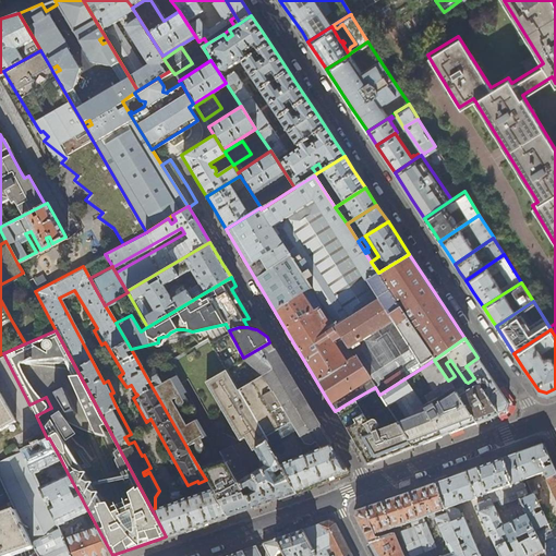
[(277,354),(269,342),(243,358),(262,375),(263,376),(290,422),(305,448),(310,446),(313,450),(330,444),(324,433),(295,386),(277,354)]
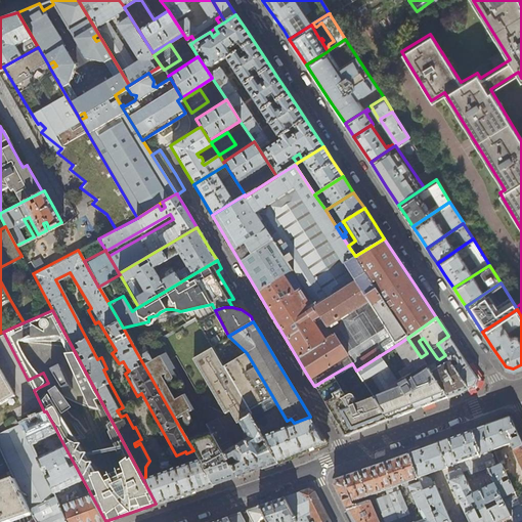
[(3,332),(0,333),(0,521),(31,512),(11,474),(0,450),(0,431),(19,423),(20,423),(44,411),(34,390),(33,390),(28,380),(3,332)]
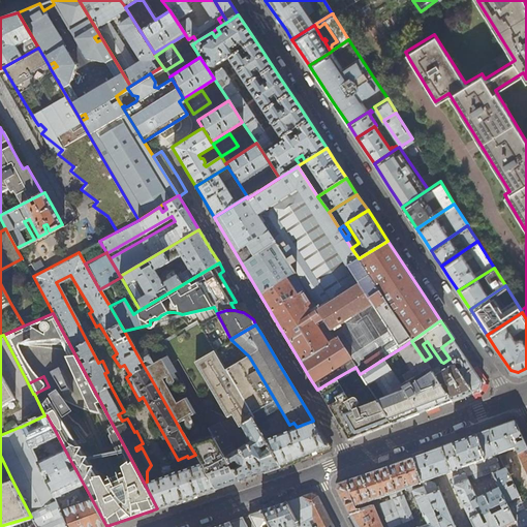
[(441,347),(450,359),(453,363),(471,391),(477,389),(478,384),(481,381),(469,364),(453,339),(441,347)]
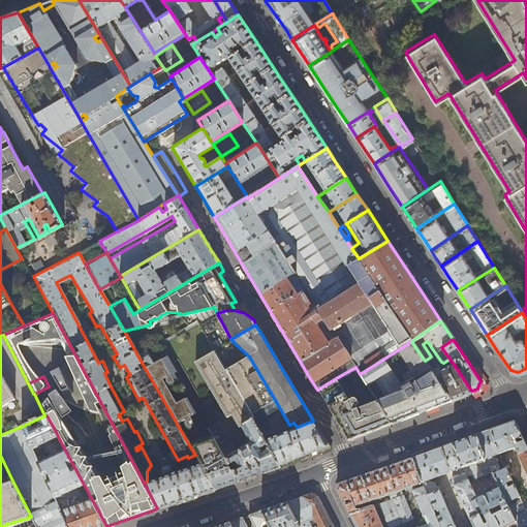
[(376,400),(391,423),(395,421),(422,410),(450,399),(430,369),(425,361),(411,341),(402,347),(360,374),(366,383),(373,379),(384,397),(376,400)]
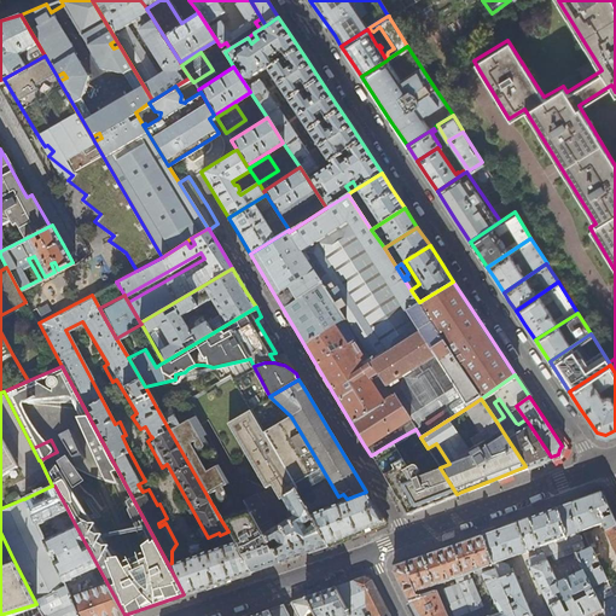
[(170,407),(160,413),(205,493),(226,482),(215,464),(204,470),(189,441),(204,433),(193,414),(179,423),(170,407)]
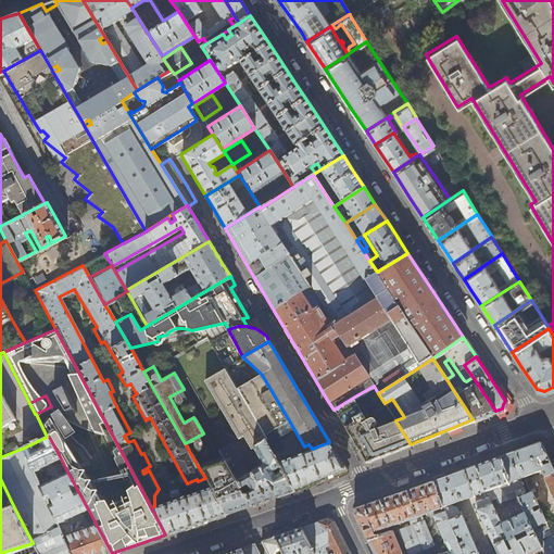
[(237,388),(224,367),(204,380),(238,437),(243,435),(251,448),(253,447),(265,439),(266,439),(264,435),(237,388)]
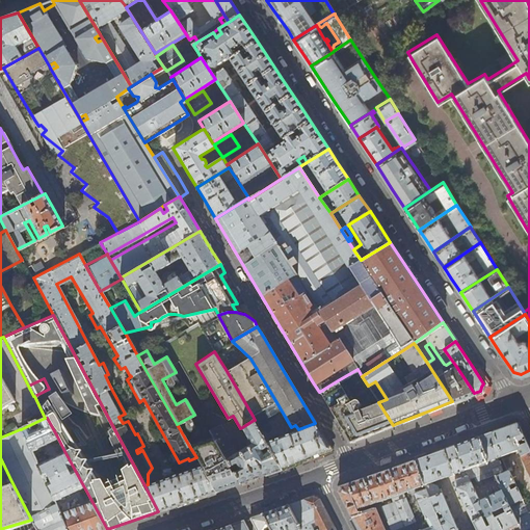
[(276,402),(250,359),(227,371),(253,416),(276,402)]
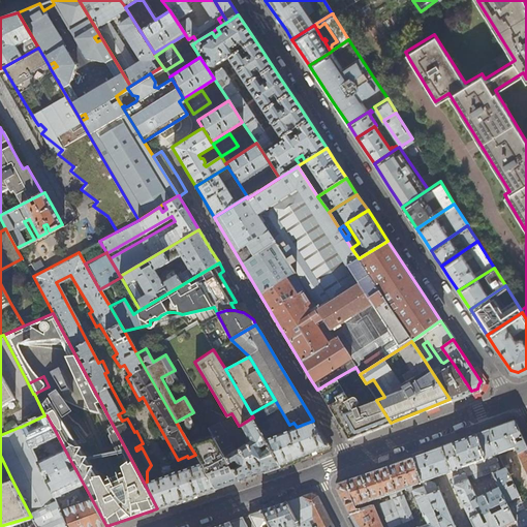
[(436,365),(430,369),(450,399),(464,394),(471,391),(453,363),(440,370),(436,365)]
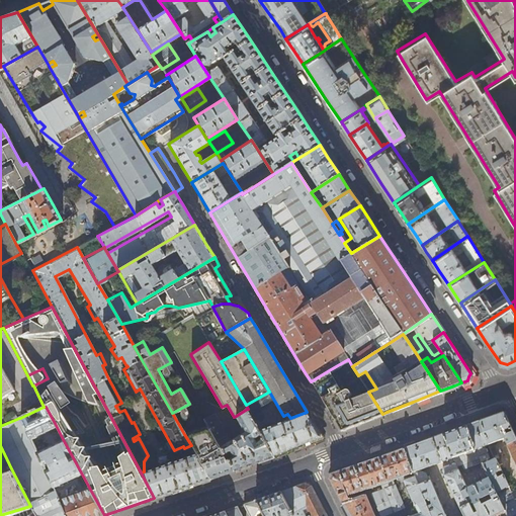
[(341,391),(329,370),(311,381),(314,388),(339,430),(347,427),(378,415),(382,414),(368,392),(362,395),(358,396),(347,401),(345,398),(341,391)]
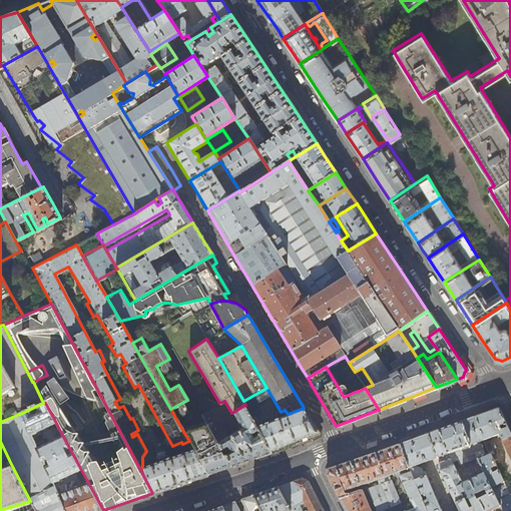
[(347,390),(347,388),(346,387),(345,385),(343,385),(342,385),(338,387),(342,394),(346,391),(347,390)]
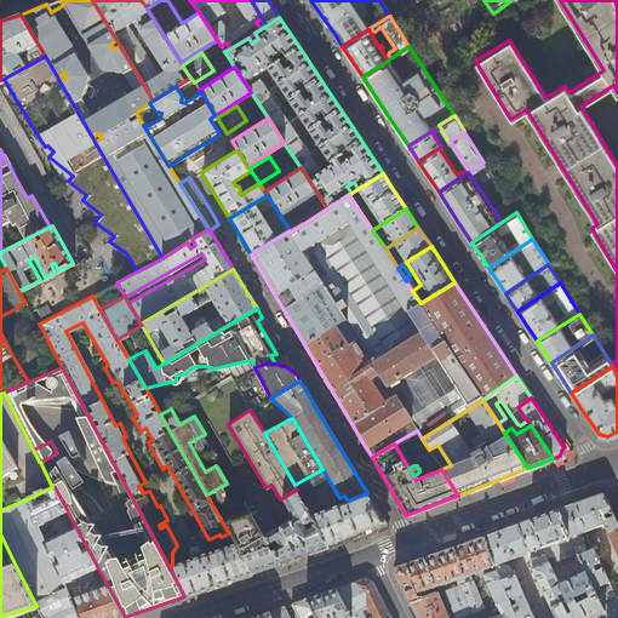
[(52,487),(24,501),(34,522),(66,507),(55,487),(52,487)]
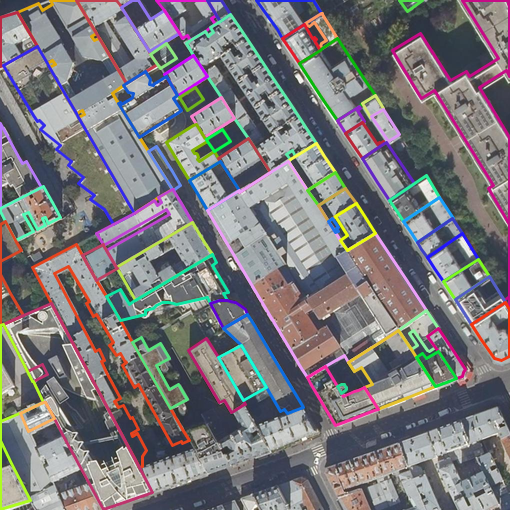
[(257,426),(244,404),(233,411),(241,427),(226,435),(211,407),(200,413),(205,421),(231,464),(250,458),(270,450),(257,426)]
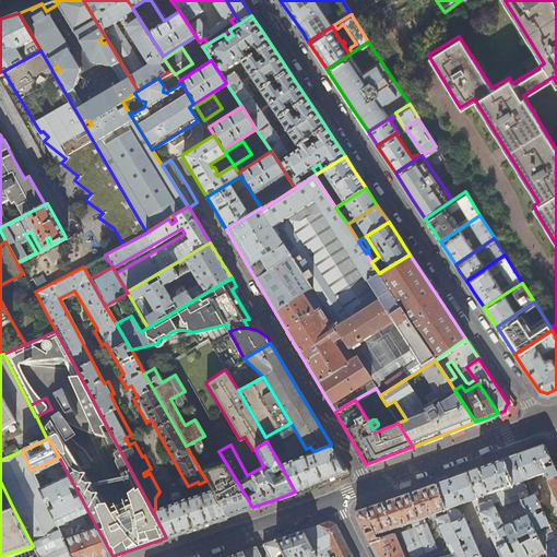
[(556,475),(542,443),(526,449),(516,453),(525,478),(533,494),(537,492),(533,482),(533,481),(531,476),(543,472),(556,500),(556,519),(547,524),(556,543),(556,475)]
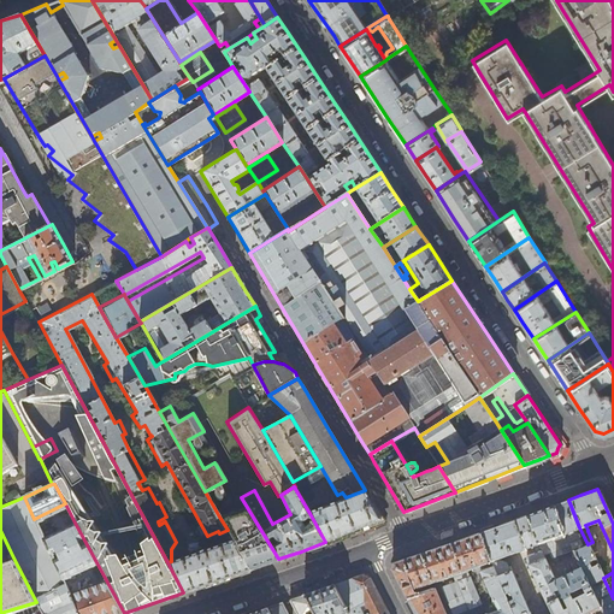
[(383,520),(365,490),(346,497),(346,499),(310,513),(325,542),(343,536),(383,520)]
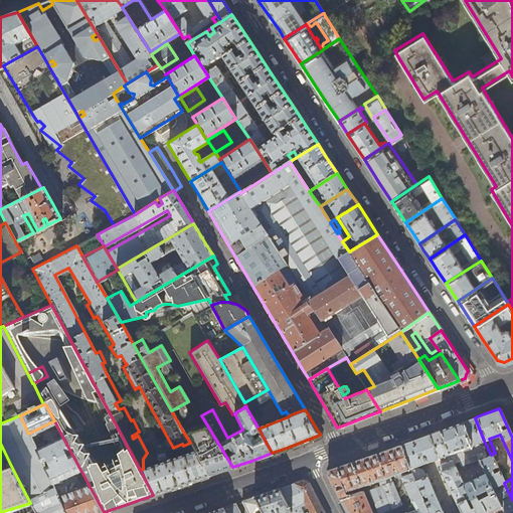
[(35,449),(28,434),(20,415),(19,415),(0,423),(0,443),(11,466),(30,503),(34,512),(65,512),(55,492),(50,482),(35,449)]
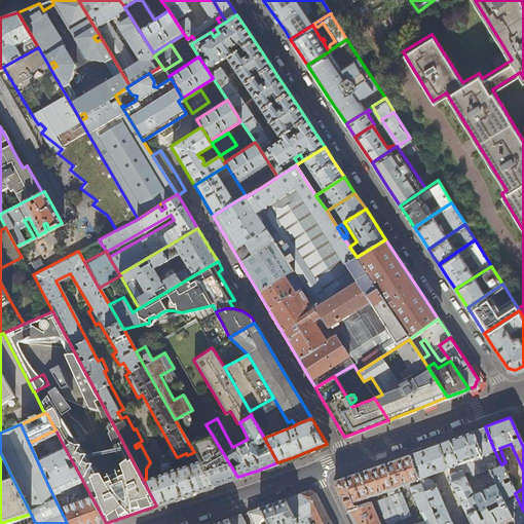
[(494,450),(485,426),(484,426),(472,432),(481,455),(488,469),(495,485),(512,518),(514,522),(514,523),(523,523),(523,511),(515,493),(513,488),(511,484),(510,482),(507,483),(504,483),(506,484),(504,484),(502,479),(508,477),(501,465),(491,471),(489,466),(496,463),(491,451),(494,450)]
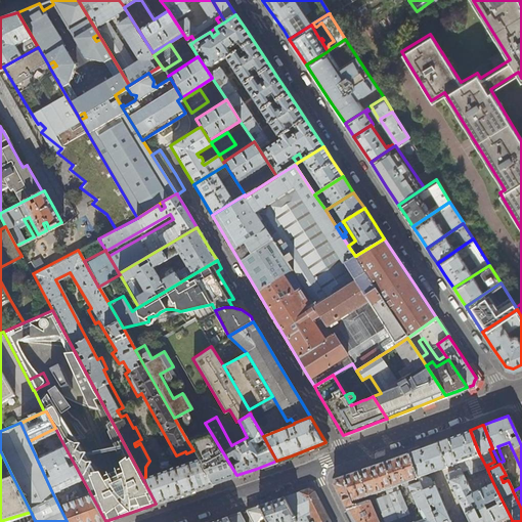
[(479,453),(470,430),(450,437),(447,438),(457,463),(461,472),(467,470),(468,474),(476,471),(474,467),(477,466),(478,470),(486,467),(479,453)]
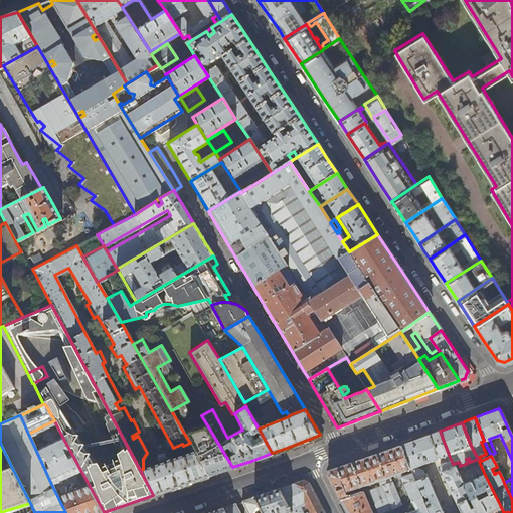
[(194,451),(208,476),(221,471),(232,467),(206,423),(183,432),(190,443),(194,451)]
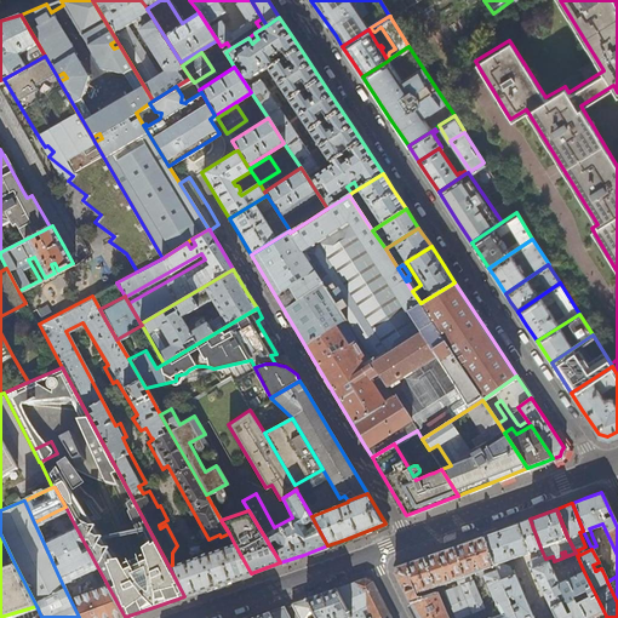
[(530,519),(498,530),(481,536),(493,564),(515,617),(574,617),(558,584),(545,559),(541,548),(530,519)]
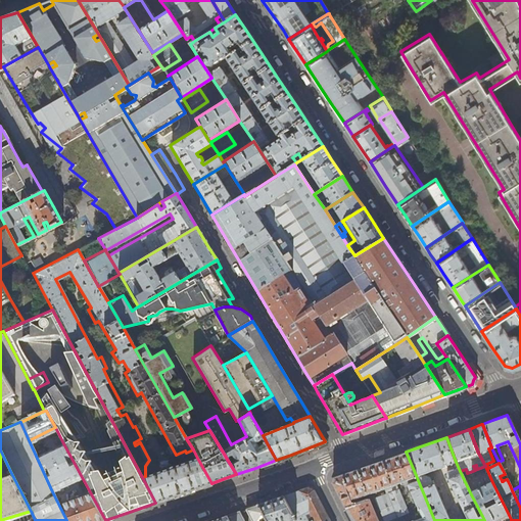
[(63,443),(36,456),(51,489),(74,478),(81,490),(84,492),(85,495),(63,503),(60,498),(56,500),(66,520),(102,520),(105,520),(63,443)]
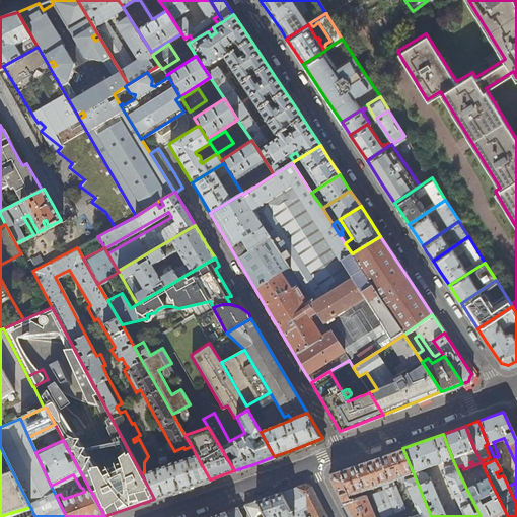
[(404,508),(392,479),(401,475),(418,513),(407,516),(431,516),(413,471),(402,448),(390,452),(366,461),(348,467),(330,474),(329,477),(328,479),(342,504),(348,516),(374,516),(365,495),(355,499),(353,494),(380,484),(382,489),(370,494),(381,516),(404,508)]
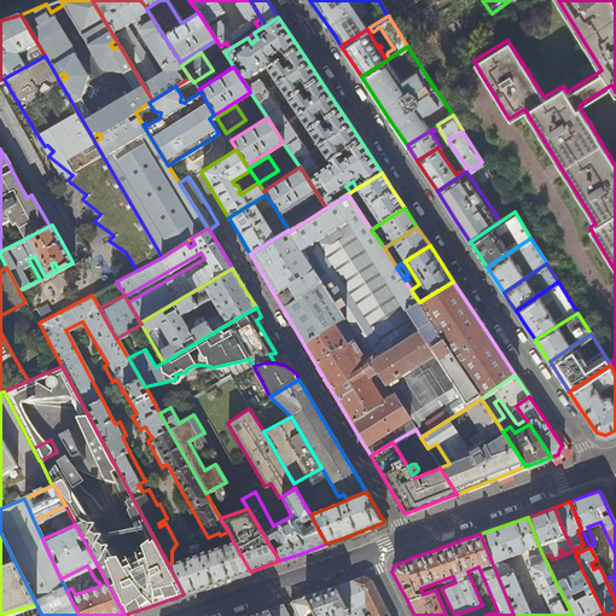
[(233,541),(168,564),(184,594),(199,588),(250,571),(233,541)]
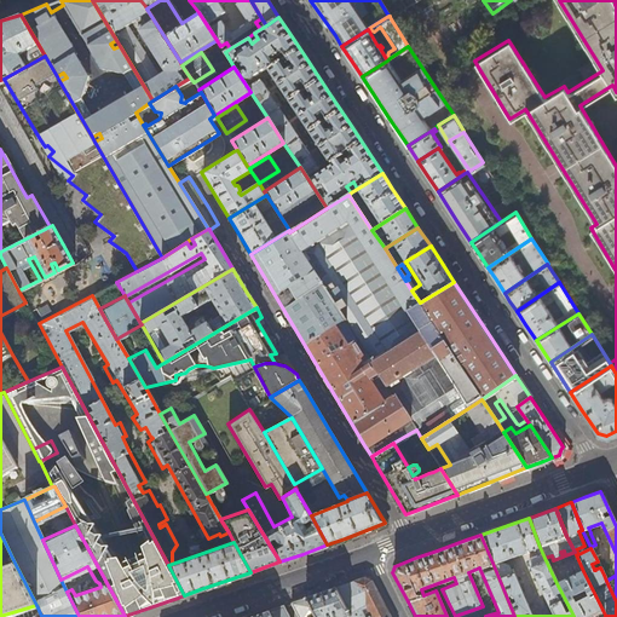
[(598,616),(586,616),(603,610),(583,571),(557,583),(574,616),(605,616),(605,615),(598,616)]
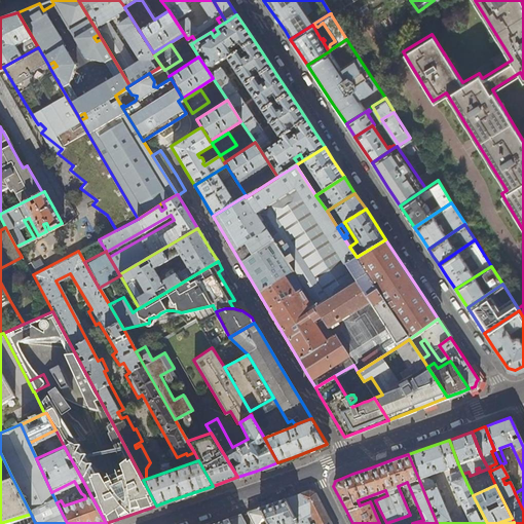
[(307,490),(285,497),(297,523),(330,523),(314,492),(311,490),(309,489),(307,490)]
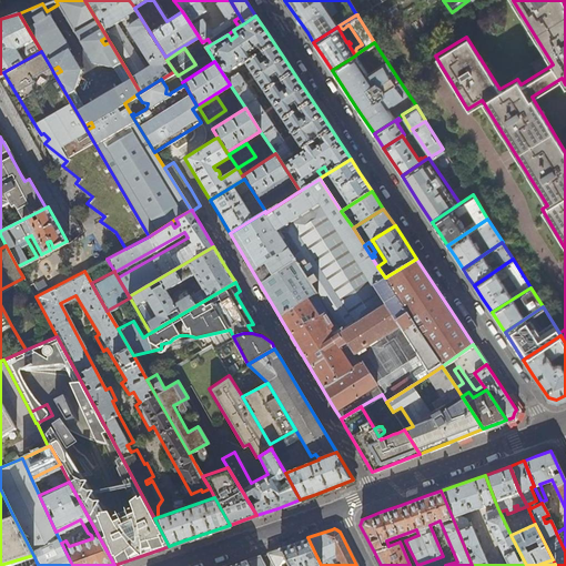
[(296,542),(280,547),(289,565),(321,565),(307,537),(296,542)]
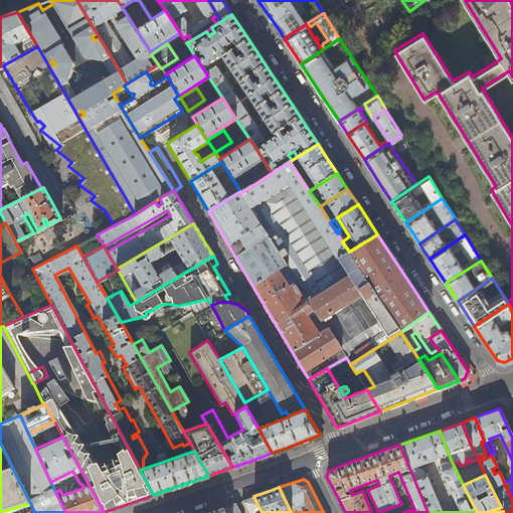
[(239,512),(234,502),(232,503),(222,507),(224,512),(262,512),(253,496),(240,500),(247,512),(239,512)]
